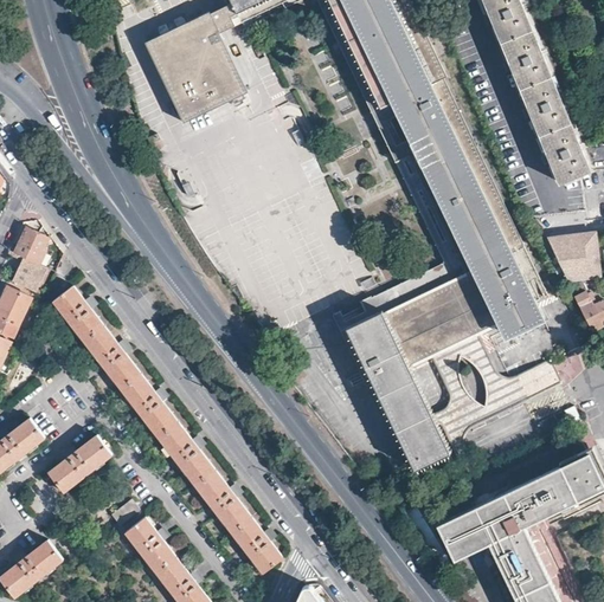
[(302,0),(313,0),(393,163),(463,129),(442,82),(444,81),(405,0),(226,0),(230,6),(239,25),(280,6),(282,10),(302,0)]
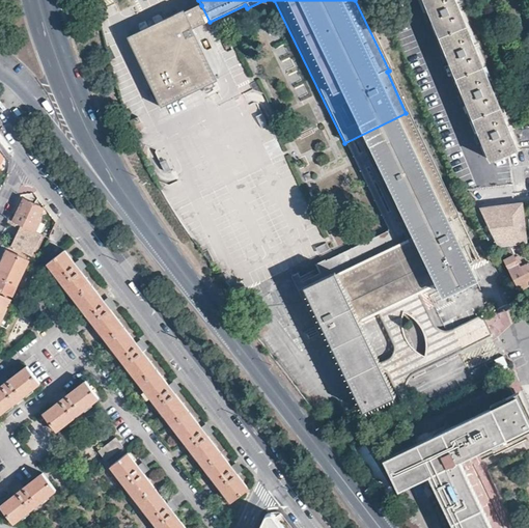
[(420,0),(489,162),(504,156),(507,155),(517,150),(453,0),(420,0)]
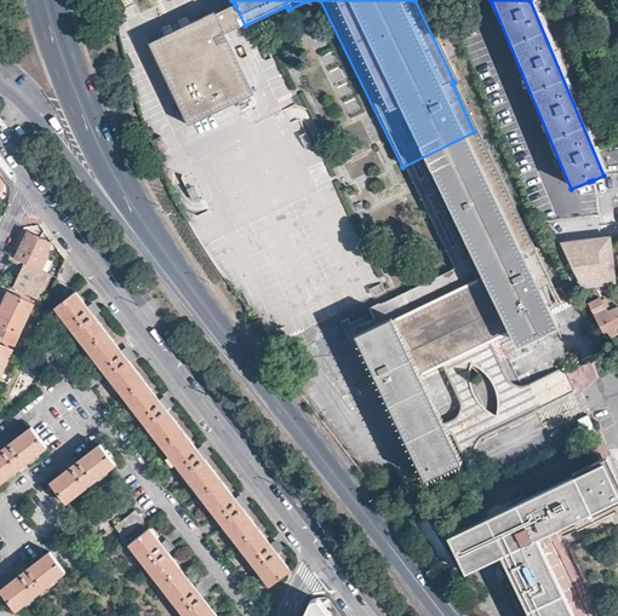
[(245,26),(235,6),(212,17),(222,36),(245,26)]
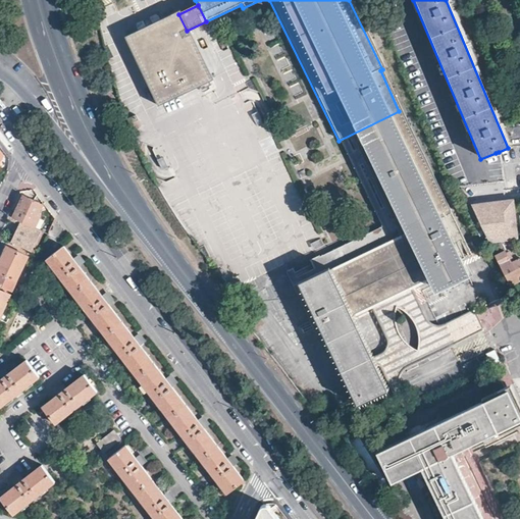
[(178,12),(122,39),(156,108),(211,82),(187,31),(178,14),(178,12)]
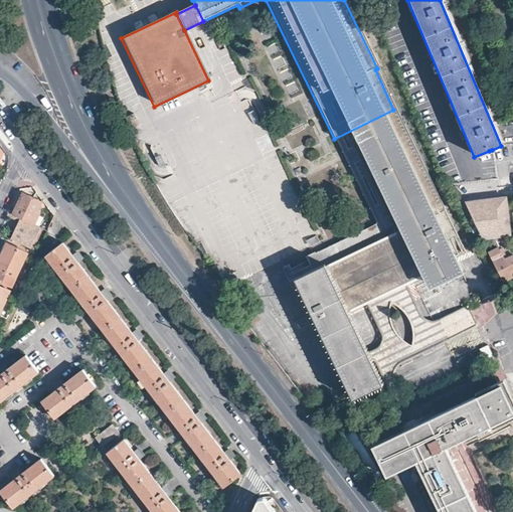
[(281,59),(272,62),(275,71),(284,68),(281,59)]
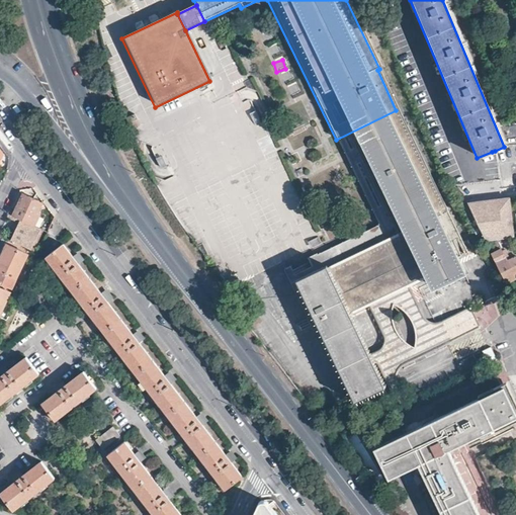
[(396,215),(425,276),(431,288),(461,274),(455,259),(466,254),(396,110),(336,140),(376,224),(396,215)]
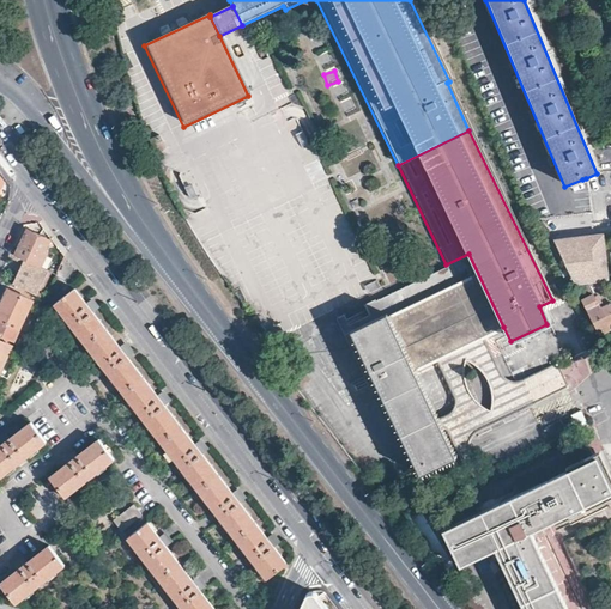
[(159,144),(157,138),(146,144),(149,150),(159,144)]
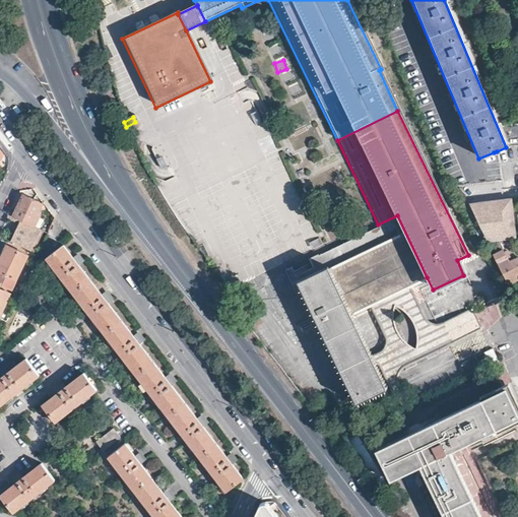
[(12,216),(8,214),(6,217),(34,231),(41,216),(39,215),(42,207),(21,198),(12,216)]
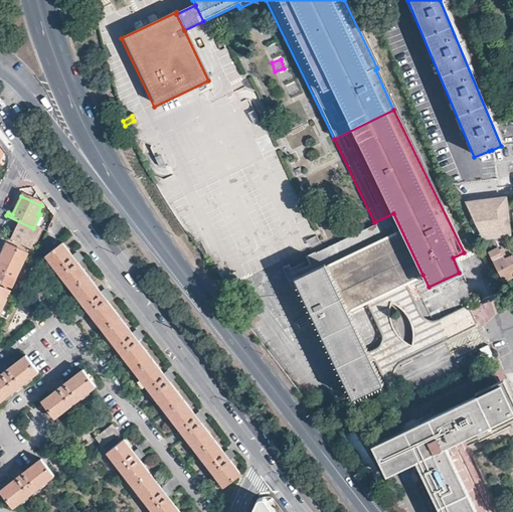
[(463,205),(480,241),(492,239),(499,238),(504,237),(505,237),(508,237),(503,200),(463,205)]
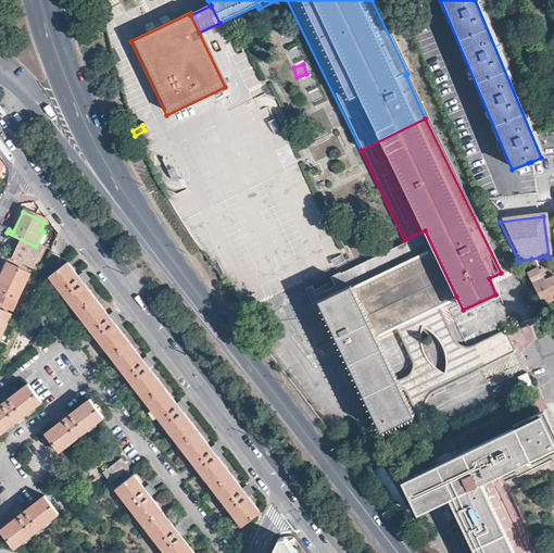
[(404,240),(343,271),(374,337),(393,327),(428,310),(436,306),(456,297),(425,230),(404,240)]
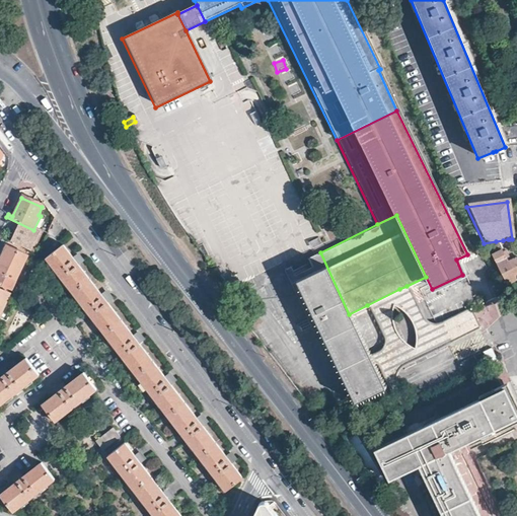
[(21,249),(27,251),(37,231),(33,230),(6,217),(5,221),(16,226),(17,226),(17,227),(17,228),(10,243),(21,249)]
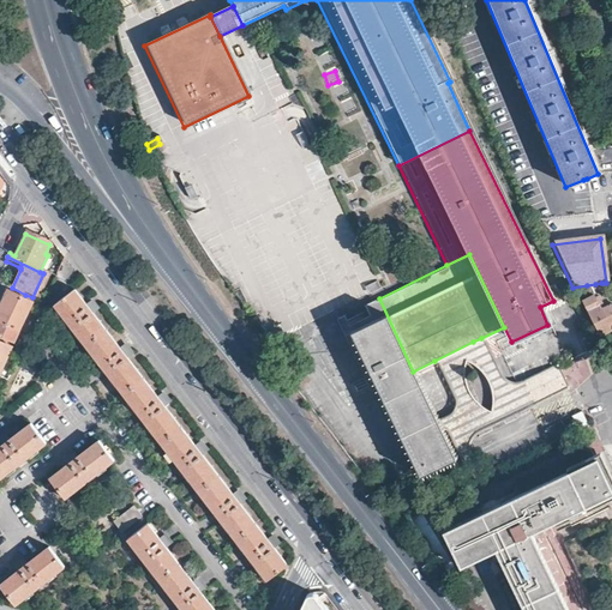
[(12,288),(7,287),(5,293),(3,291),(0,296),(0,340),(12,345),(17,333),(30,303),(23,300),(25,295),(12,288)]
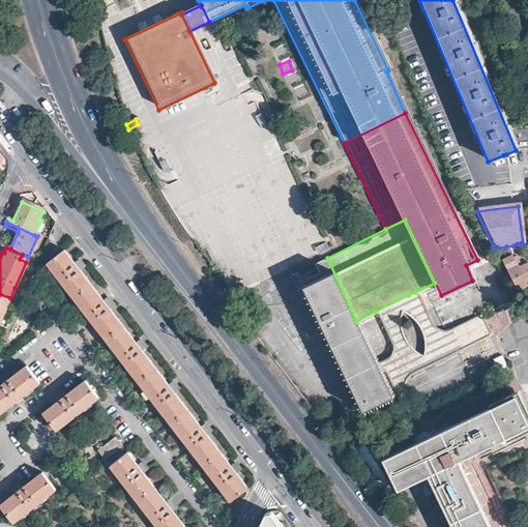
[(228,504),(245,491),(233,475),(236,473),(234,470),(233,469),(232,466),(229,468),(204,437),(207,435),(204,432),(204,430),(203,428),(199,430),(175,399),(177,396),(175,392),(174,391),(173,389),(170,391),(146,360),(148,358),(148,357),(148,356),(146,355),(145,354),(144,352),(144,350),(140,353),(116,321),(118,319),(119,319),(118,318),(117,317),(116,315),(115,314),(115,312),(111,314),(87,283),(90,280),(88,279),(87,276),(86,274),(85,273),(81,275),(62,252),(45,264),(228,504)]
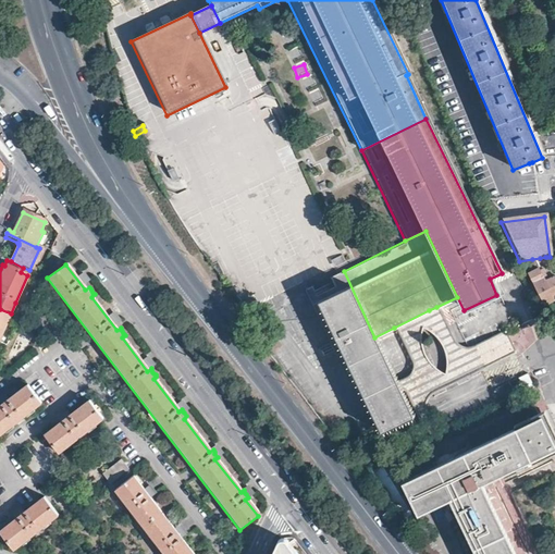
[(541,274),(553,300),(554,299),(554,278),(547,265),(538,269),(539,271),(541,274)]
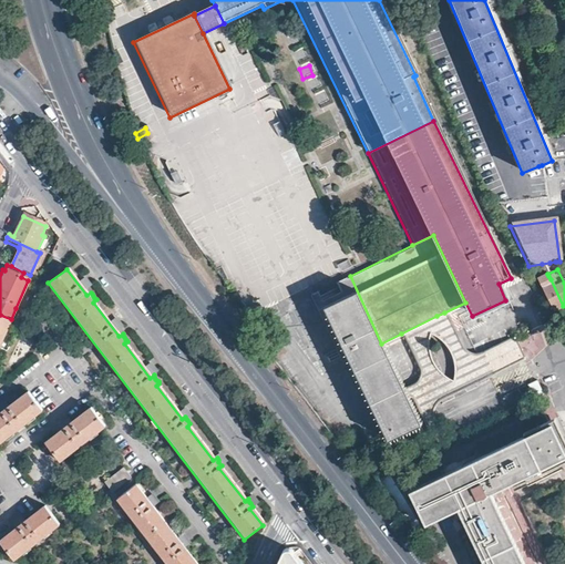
[(381,344),(350,276),(309,296),(342,363),(347,360),(348,360),(348,361),(388,441),(420,426),(408,399),(402,389),(381,344)]
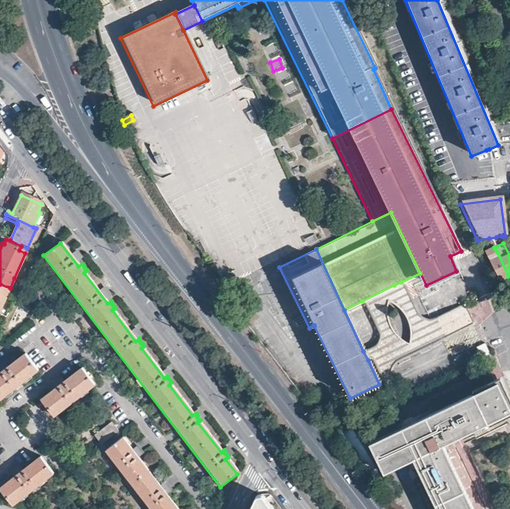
[(499,280),(508,276),(497,252),(493,253),(487,256),(499,280)]
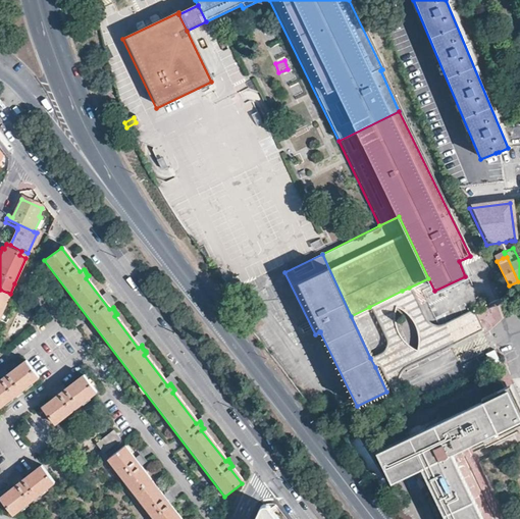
[(431,326),(428,324),(425,320),(409,288),(402,291),(369,307),(385,341),(386,344),(386,347),(384,349),(383,352),(370,358),(375,367),(376,366),(400,414),(408,411),(398,388),(397,384),(397,380),(398,376),(402,371),(404,369),(412,364),(480,332),(476,322),(472,314),(471,312),(442,327),(439,328),(435,327),(431,326)]
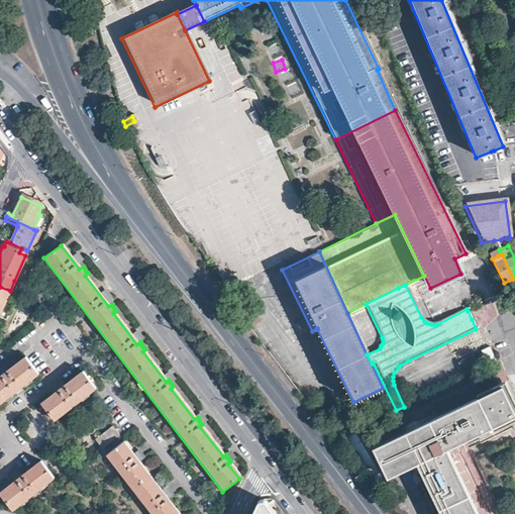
[(0,311),(8,295),(0,291),(0,311)]
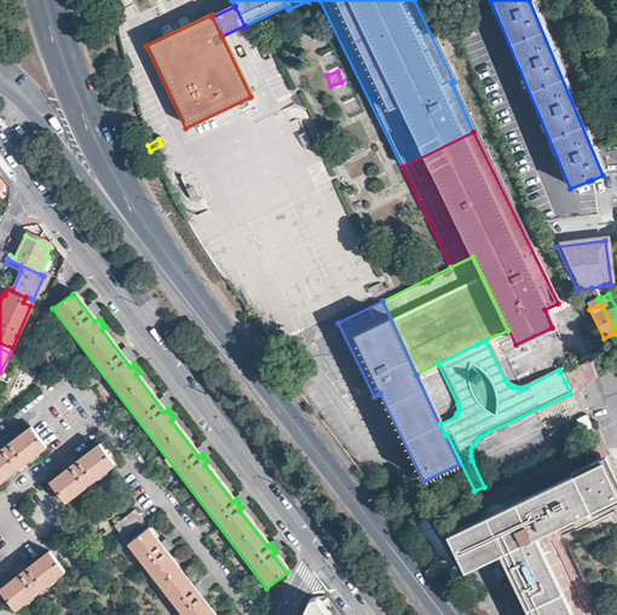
[(0,482),(44,448),(29,429),(7,446),(3,442),(0,444),(0,482)]
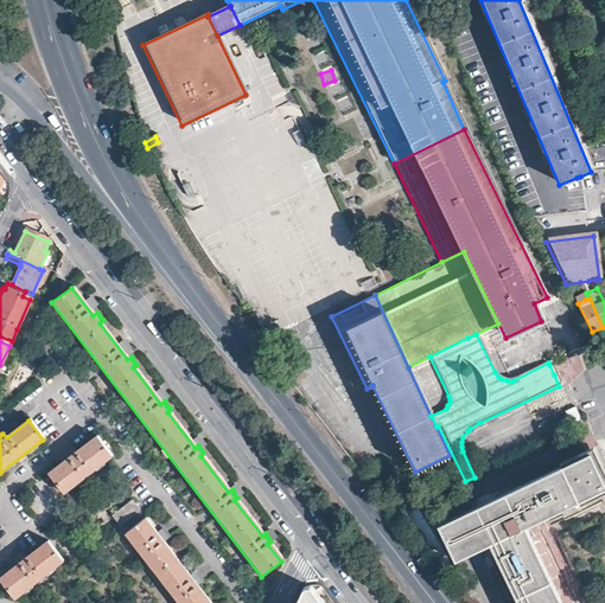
[(62,494),(110,457),(95,437),(74,455),(70,450),(62,456),(65,461),(46,475),(62,494)]
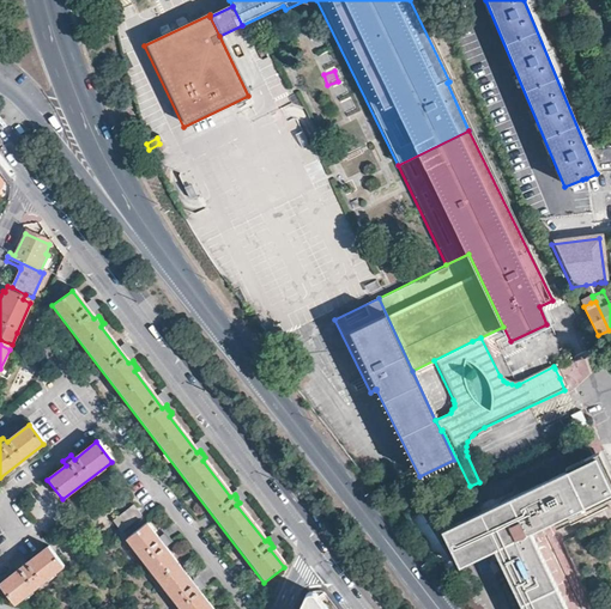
[(487,510),(441,533),(458,567),(492,550),(520,608),(564,608),(528,534),(574,512),(575,516),(580,513),(579,510),(610,494),(604,481),(609,479),(604,469),(599,470),(594,460),(487,510)]
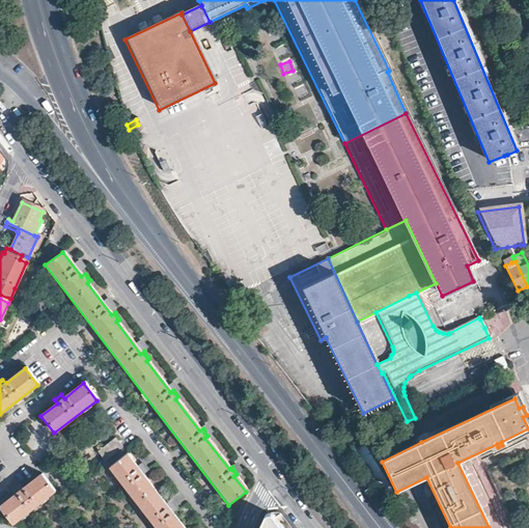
[(121,449),(114,439),(96,452),(104,463),(121,449)]
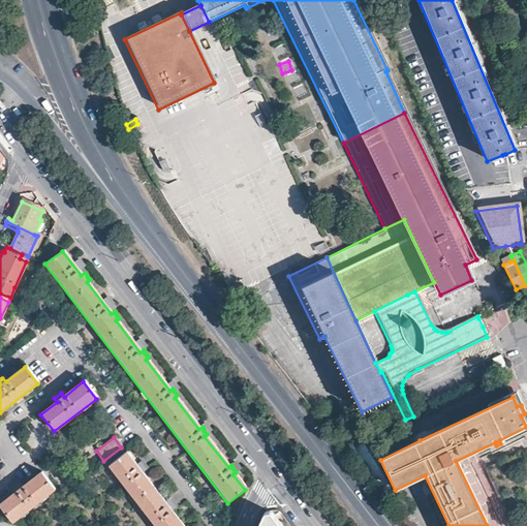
[(182,525),(169,509),(173,507),(168,500),(164,503),(141,471),(144,469),(140,462),(135,465),(126,453),(109,466),(153,525),(182,525)]
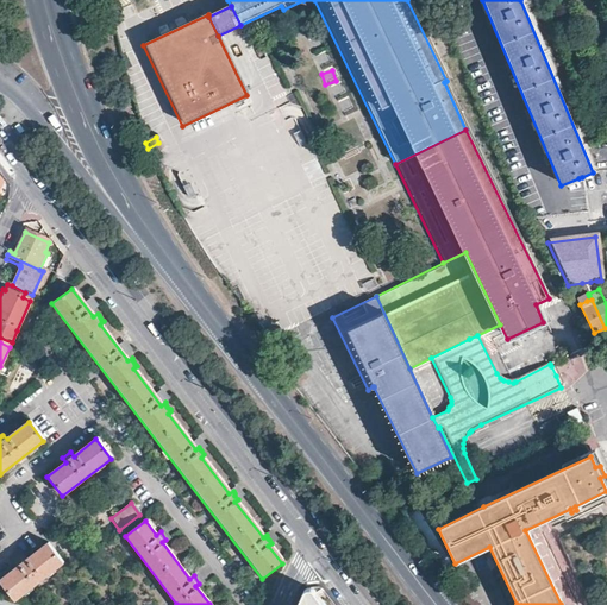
[(606,604),(606,603),(571,534),(555,542),(586,604),(606,604)]
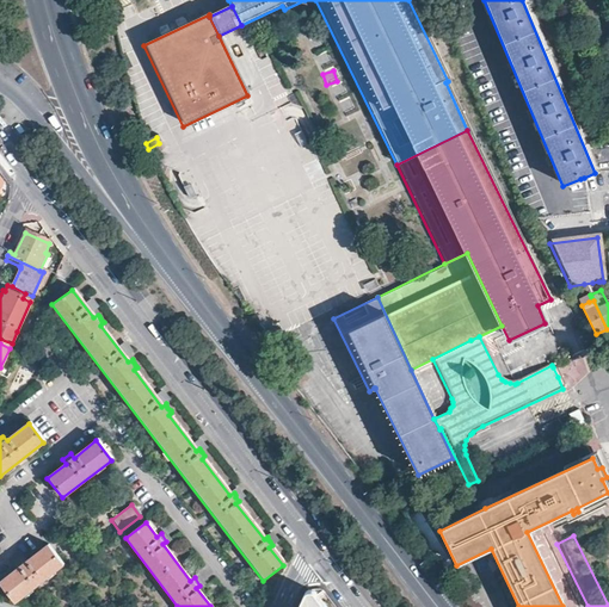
[(25,563),(22,559),(19,561),(18,562),(16,563),(13,564),(17,569),(0,582),(0,588),(13,605),(62,567),(47,546),(25,563)]
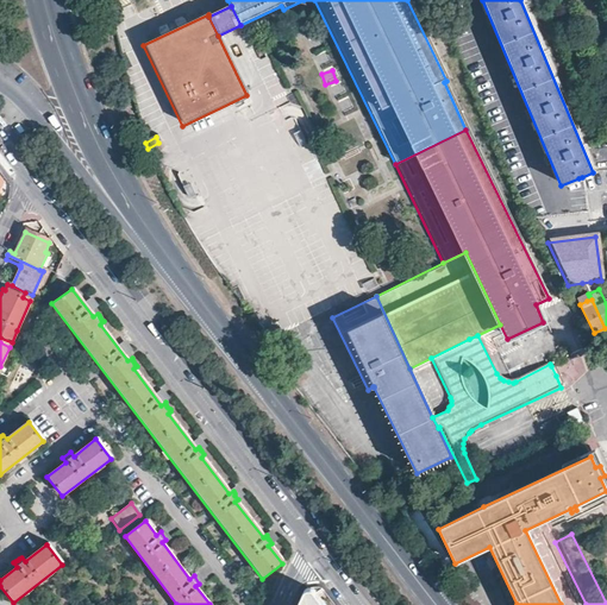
[(320,604),(311,592),(306,591),(302,593),(296,604),(320,604)]
